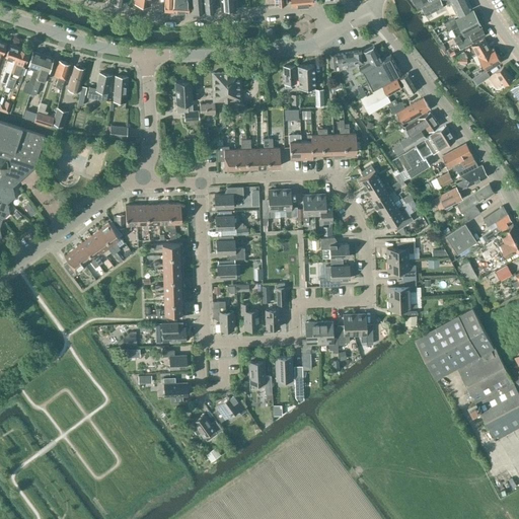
[(164,0),(164,11),(189,12),(189,0),(164,0)]
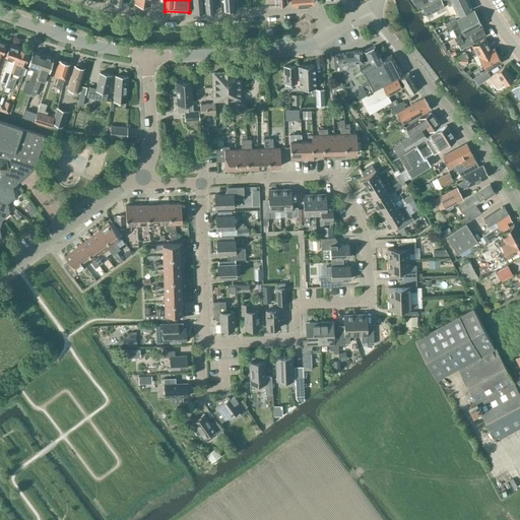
[(192,0),(193,12),(204,11),(203,0),(192,0)]
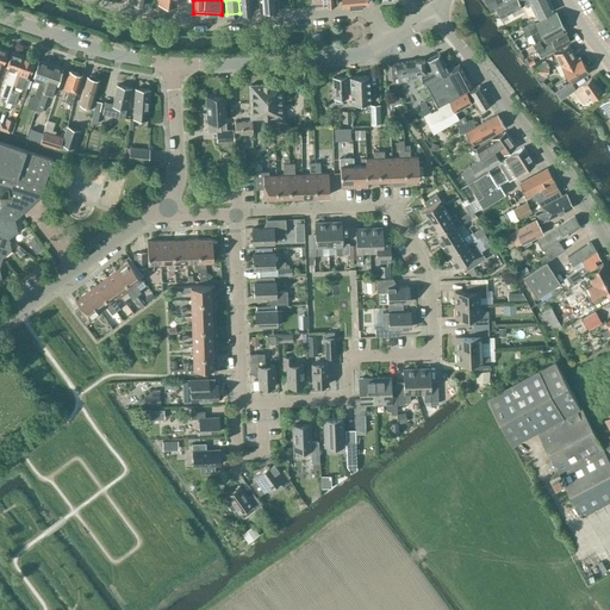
[(238,0),(240,13),(253,12),(250,0),(238,0)]
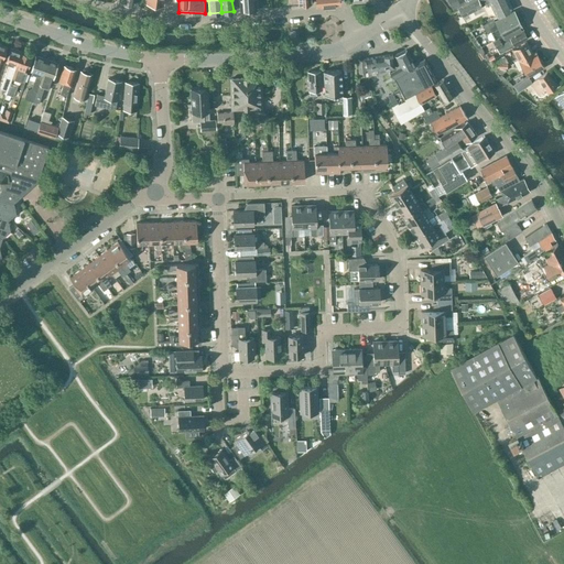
[(239,0),(240,11),(256,10),(255,0),(239,0)]
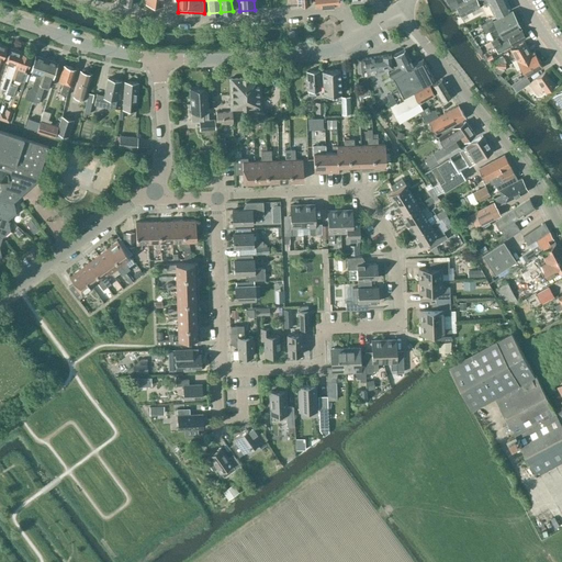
[(471,0),(460,6),(456,8),(460,17),(480,7),(487,2),(495,18),(510,9),(506,0),(471,0)]
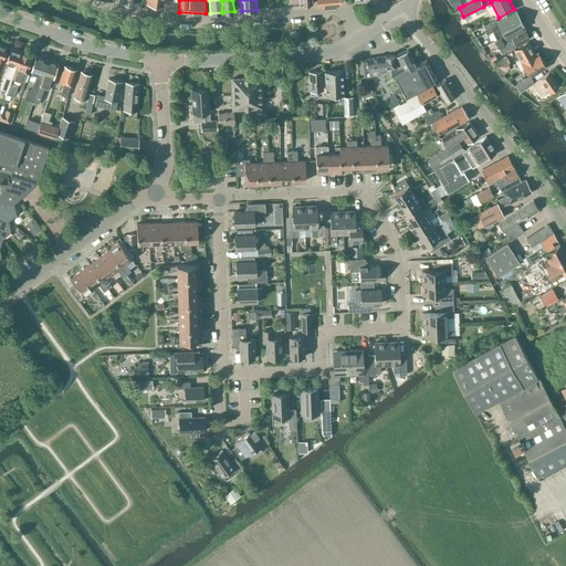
[(495,19),(493,20),(484,24),(489,33),(492,31),(496,39),(501,37),(502,40),(524,29),(515,11),(496,21),(495,19)]
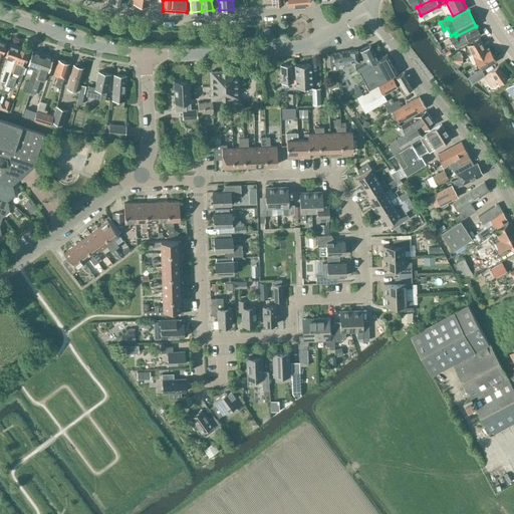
[(314,32),(315,17),(308,17),(290,15),(289,30),(314,32)]
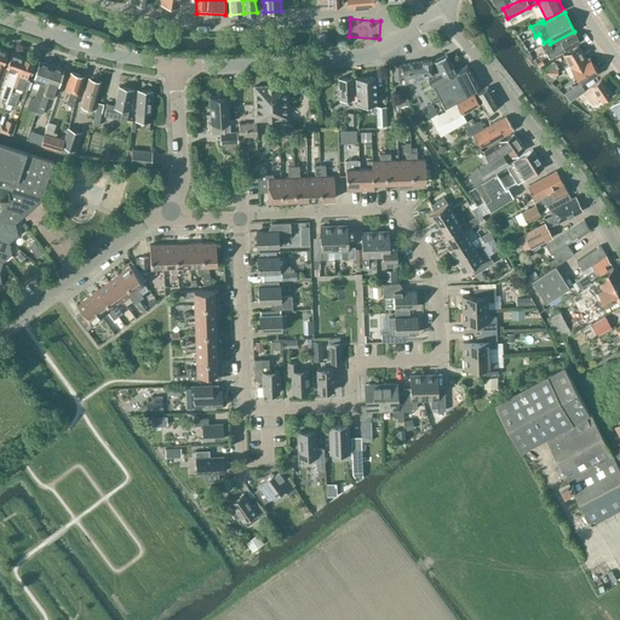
[(547,41),(541,45),(549,58),(579,42),(575,33),(551,46),(547,41)]
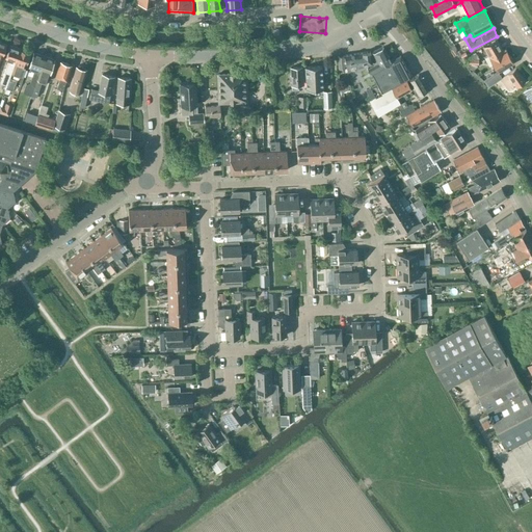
[(489,65),(493,63),(498,72),(513,63),(505,50),(502,51),(497,38),(483,46),(488,55),(484,57),(489,65)]
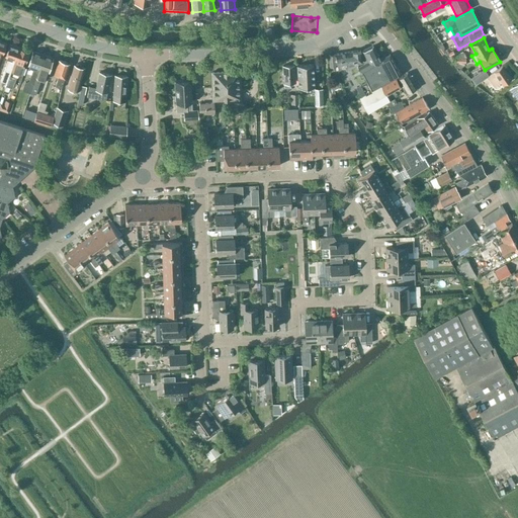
[(7,83),(11,71),(19,47),(10,44),(5,57),(9,58),(1,81),(7,83)]
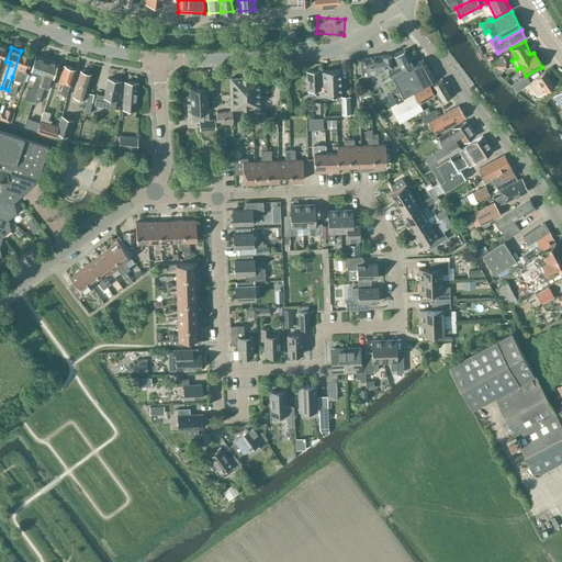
[(397,101),(435,81),(423,59),(413,64),(405,49),(393,56),(397,64),(395,66),(395,68),(388,72),(389,72),(383,76),(384,79),(382,80),(385,87),(388,86),(391,92),(392,91),(397,101)]
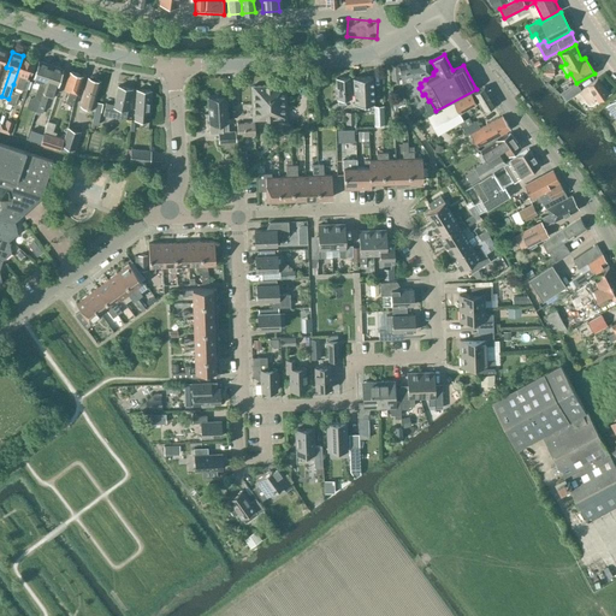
[(35,60),(23,55),(13,84),(9,99),(7,102),(15,105),(21,87),(24,88),(28,75),(29,76),(35,60)]
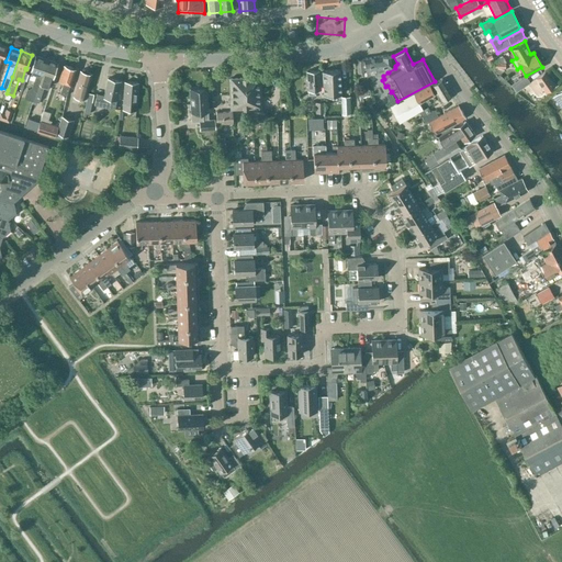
[(391,55),(364,58),(364,59),(366,71),(367,76),(393,67),(391,55)]
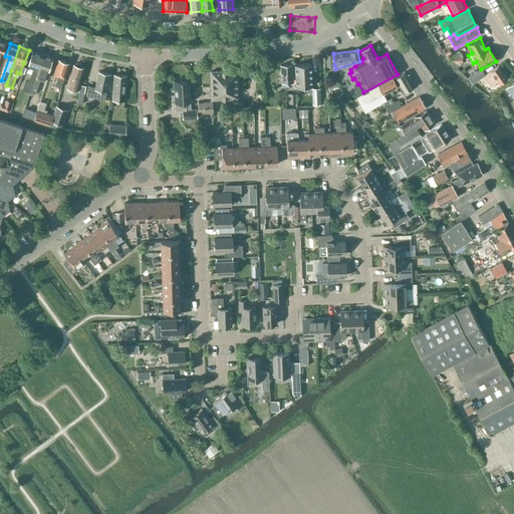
[(30,92),(31,87),(42,54),(33,51),(28,65),(33,66),(29,80),(28,80),(24,81),(21,89),(30,92)]
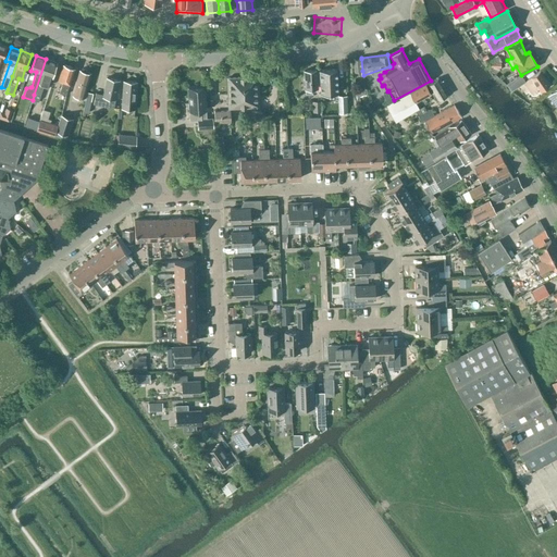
[(502,61),(498,56),(486,62),(494,73),(499,70),(496,64),(502,61)]
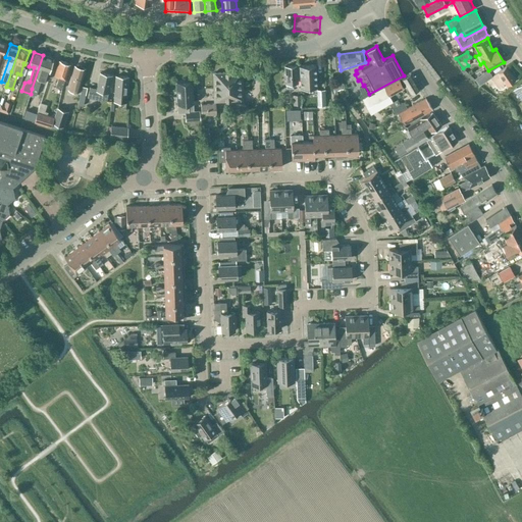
[(43,55),(32,89),(31,94),(36,95),(41,79),(46,80),(53,58),(43,55)]
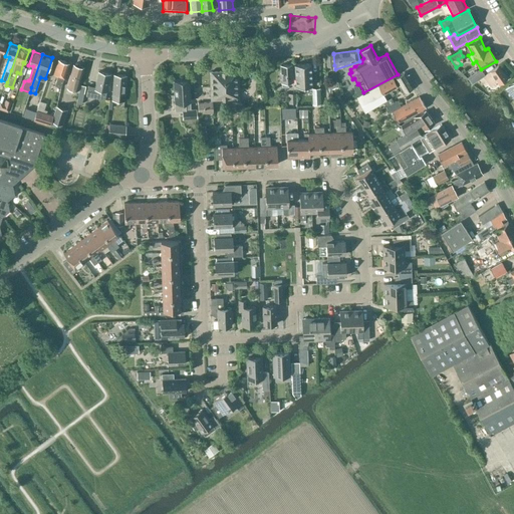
[(334,65),(333,54),(326,55),(327,70),(333,69),(333,65),(334,65)]
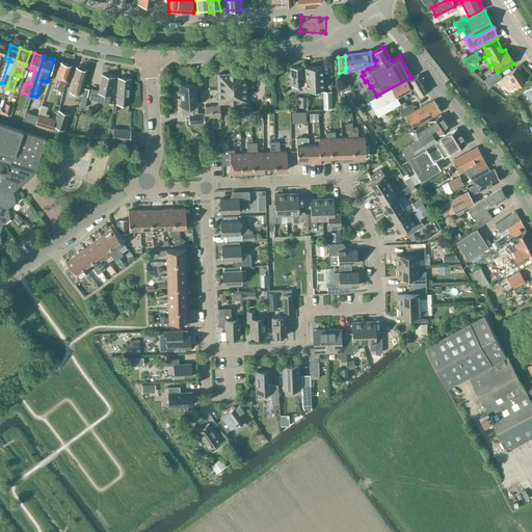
[(72,65),(60,61),(54,80),(58,82),(56,88),(63,90),(72,65)]
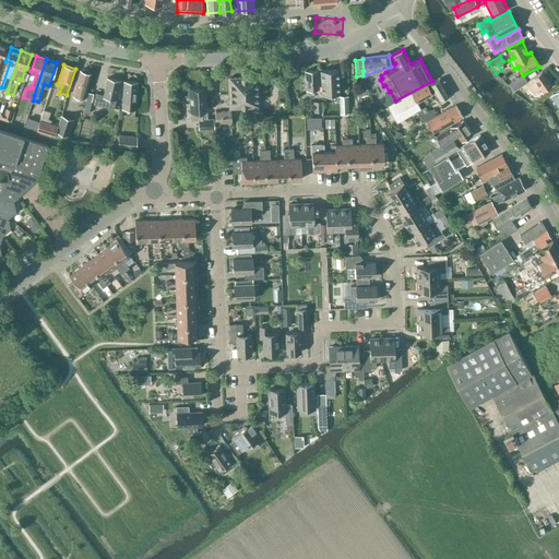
[(80,70),(73,94),(84,97),(91,73),(80,70)]
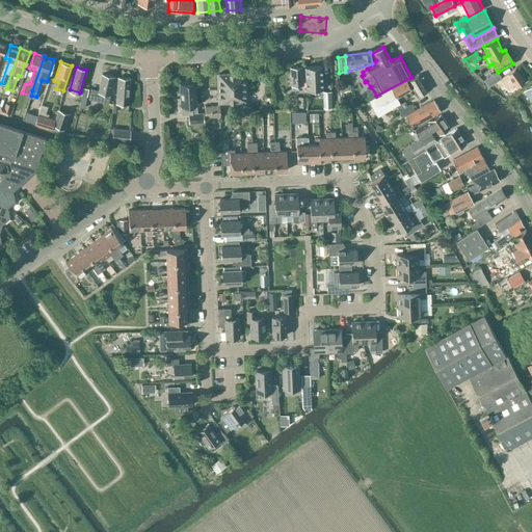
[(302,76),(306,76),(304,68),(301,68),(301,67),(290,68),(291,89),(298,89),(298,85),(302,84),(302,76)]
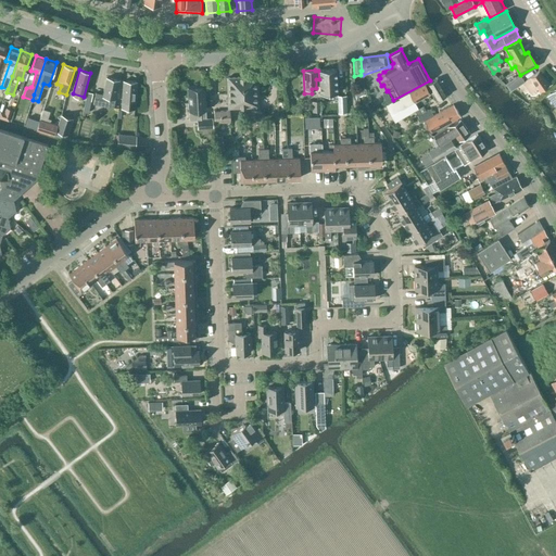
[(318,71),(319,79),(319,93),(337,92),(336,70),(318,70),(318,71)]
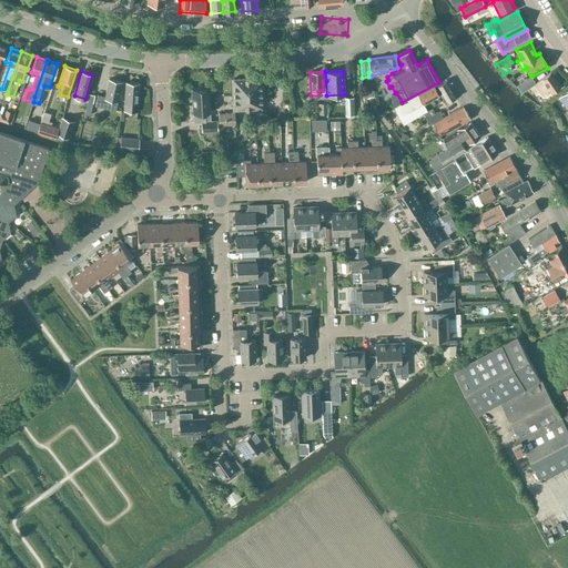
[(549,90),(551,93),(560,87),(550,72),(534,84),(541,95),(549,90)]
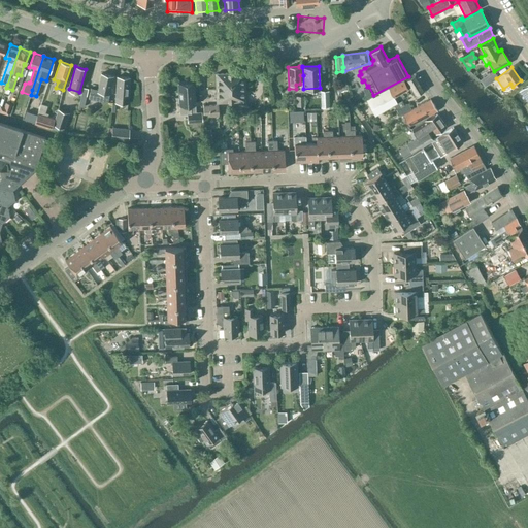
[(216,102),(225,102),(225,103),(245,102),(244,73),(216,74),(216,102)]
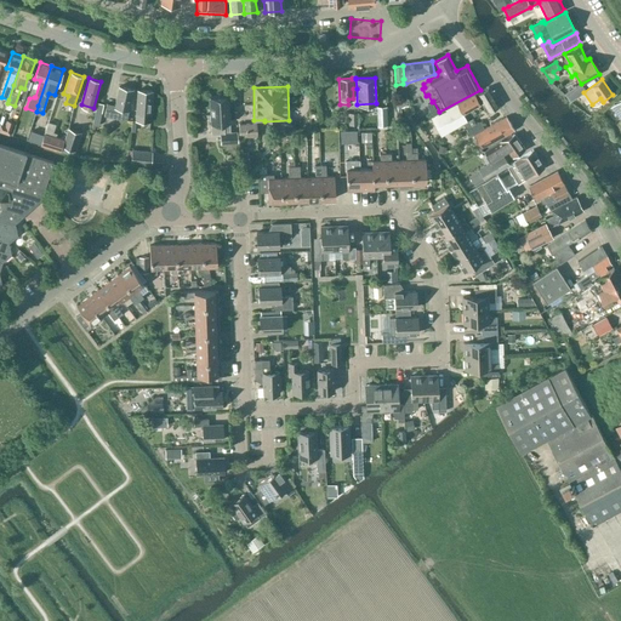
[(107,103),(104,117),(126,121),(134,90),(119,87),(115,106),(107,103)]
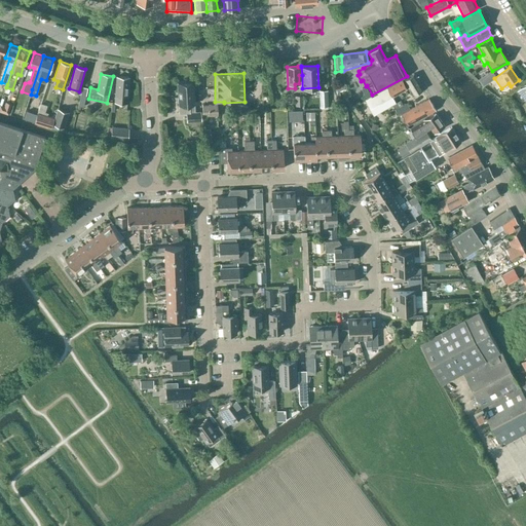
[(414,74),(405,79),(413,95),(423,89),(414,74)]
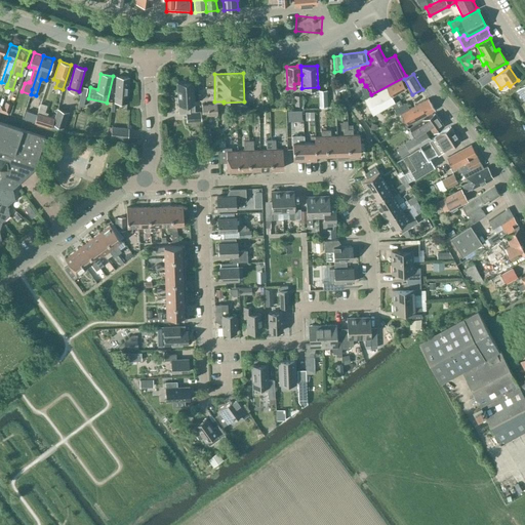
[(116,77),(115,103),(127,104),(128,78),(116,77)]
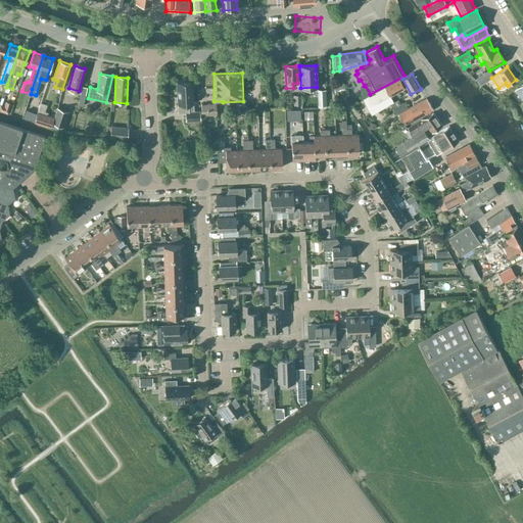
[(372,113),(390,103),(392,108),(395,106),(390,96),(405,88),(399,80),(364,100),(368,108),(372,113)]
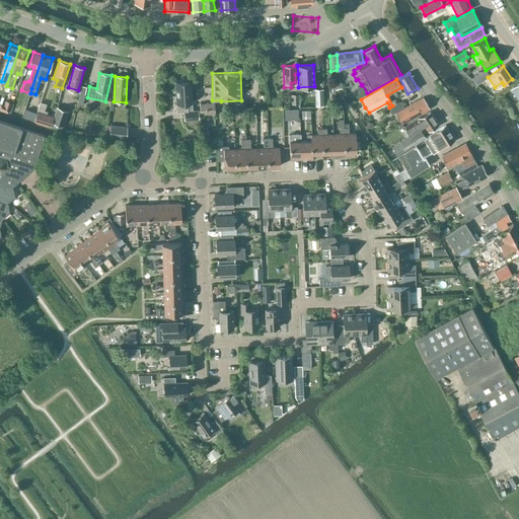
[(175,95),(174,96),(174,100),(176,101),(176,103),(176,112),(183,112),(184,121),(199,120),(198,110),(193,110),(191,81),(182,81),(182,80),(177,81),(177,82),(175,82),(175,95)]
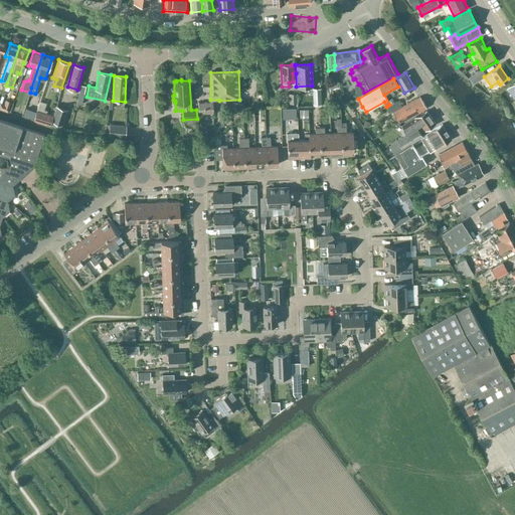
[(320,89),(313,90),(314,106),(321,105),(320,89)]
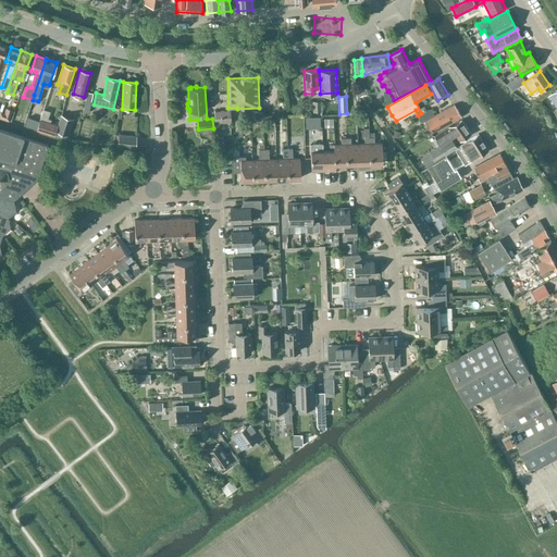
[(321,100),(312,101),(312,112),(322,111),(321,100)]
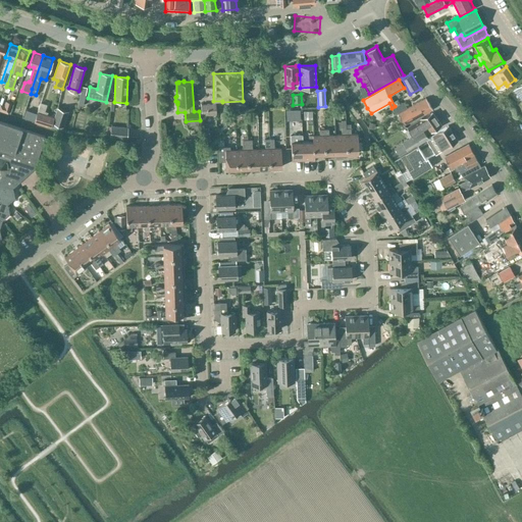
[(396,106),(395,106),(392,108),(396,114),(398,113),(404,123),(431,109),(425,98),(407,108),(403,101),(399,104),(396,106)]
